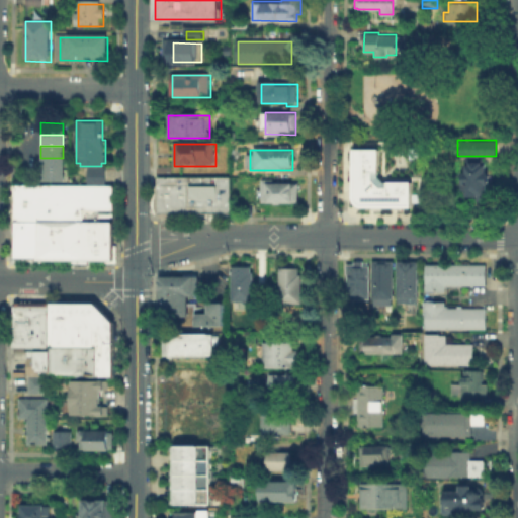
[(413,182),(413,206),(364,206),(364,205),(365,205),(365,202),(364,203),(359,198),(360,197),(357,197),(357,198),(356,198),(357,150),(380,150),(380,176),(386,182),(413,182)]
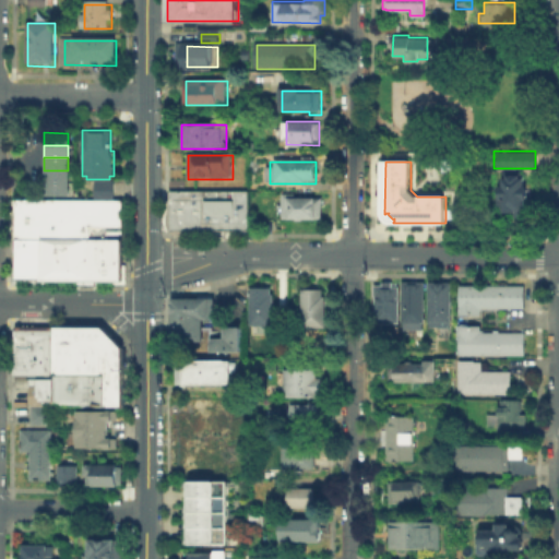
[(501,211),(521,211),(521,198),(525,198),(525,185),(522,185),(522,169),(500,169),(500,185),(498,185),(498,199),(501,199),(501,211)]
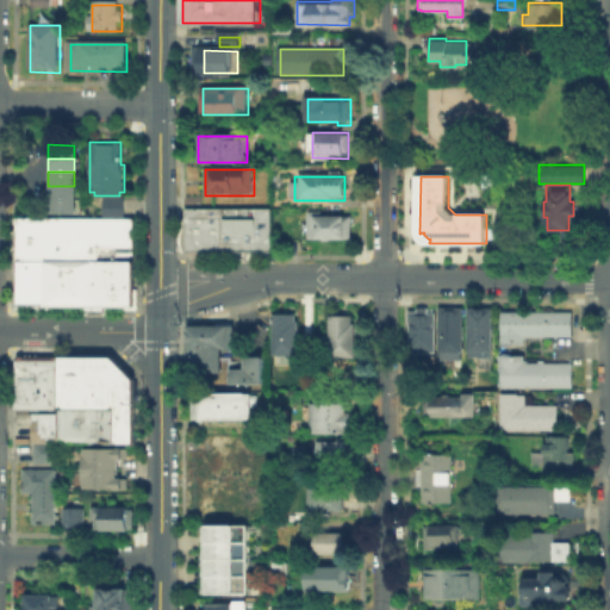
[(48,199),(48,186),(74,186),(74,199),(48,199)]
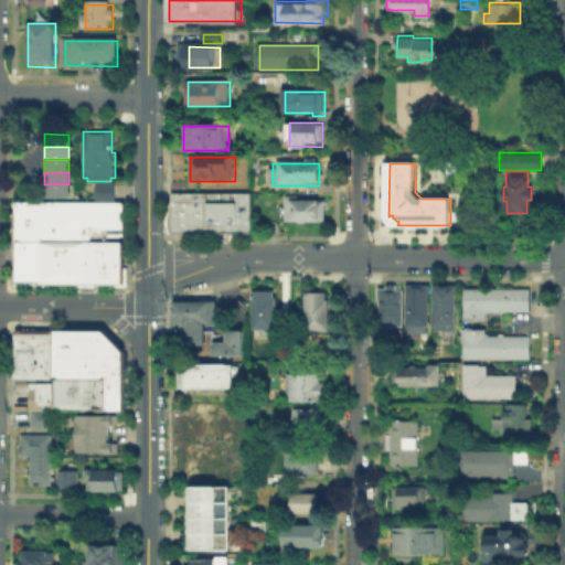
[(93,200),(93,181),(110,181),(113,181),(113,200),(93,200)]
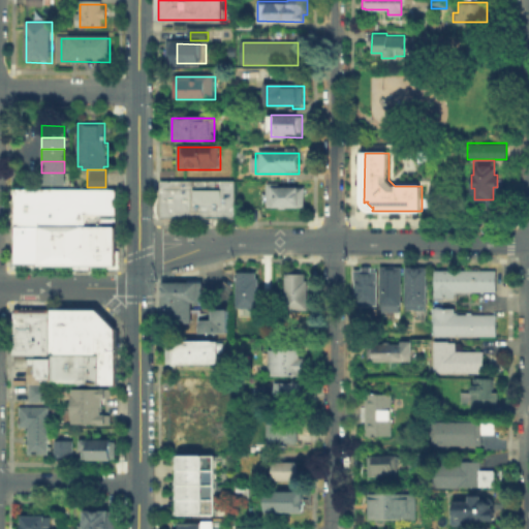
[(41,185),(41,173),(64,173),(64,185),(41,185)]
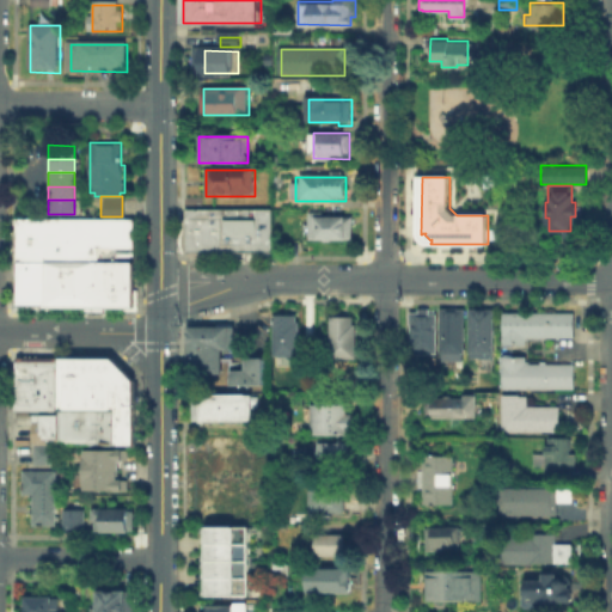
[(184,208),(201,208),(201,251),(184,251),(184,208)]
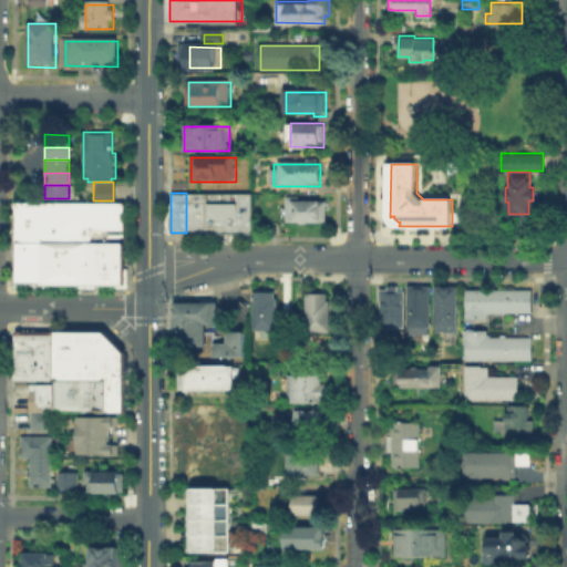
[(186,193),(203,193),(203,233),(186,233),(186,193)]
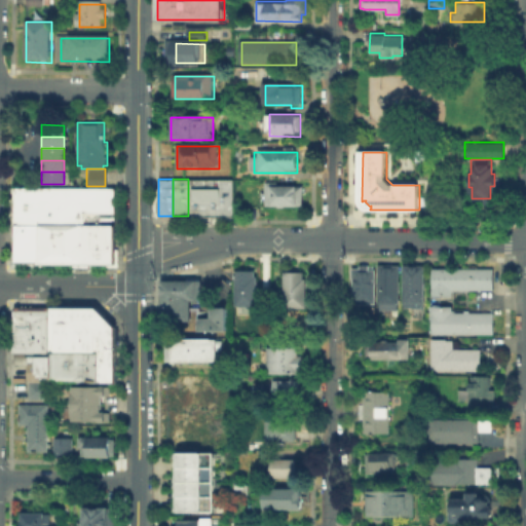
[(188,179),(203,179),(203,216),(188,216),(188,179)]
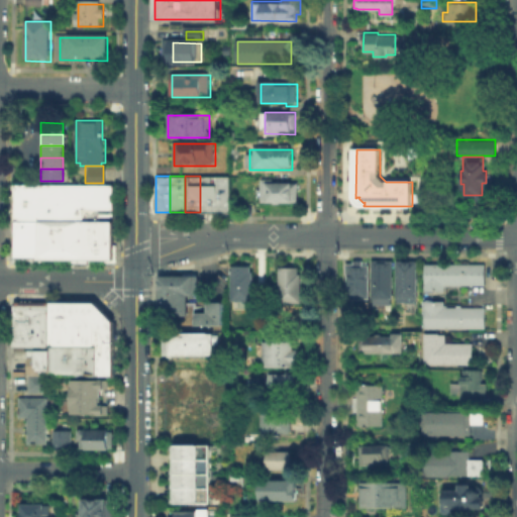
[(200,176),(214,176),(214,212),(200,212),(200,176)]
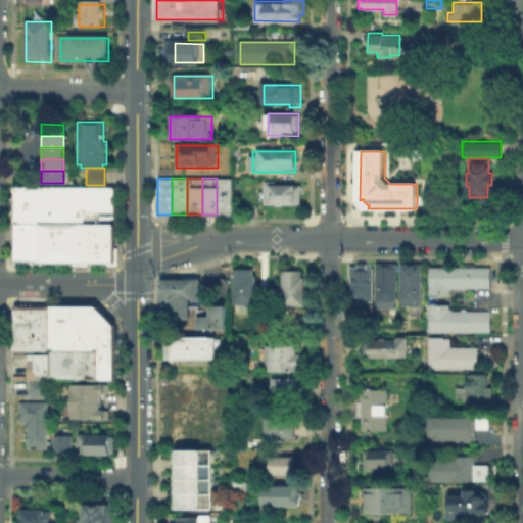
[(217,178),(232,178),(232,215),(217,215),(217,178)]
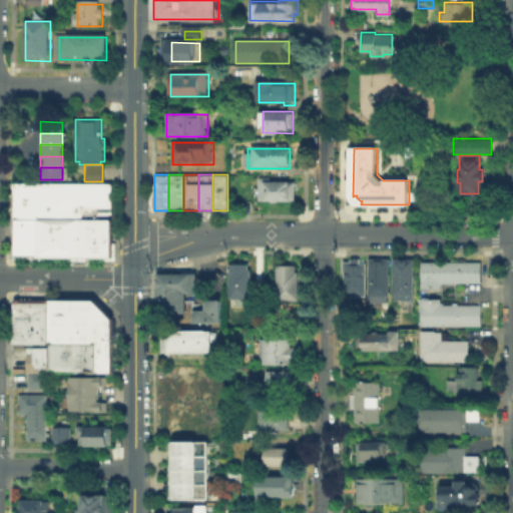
[(59,199),(9,199),(9,181),(59,181),(59,199)]
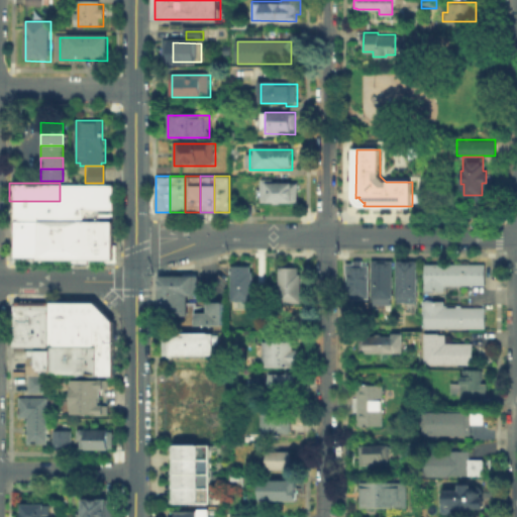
[(60,219),(60,201),(60,183),(85,183),(103,183),(112,183),(112,208),(99,208),(99,213),(99,219),(92,219),(67,219),(60,219)]
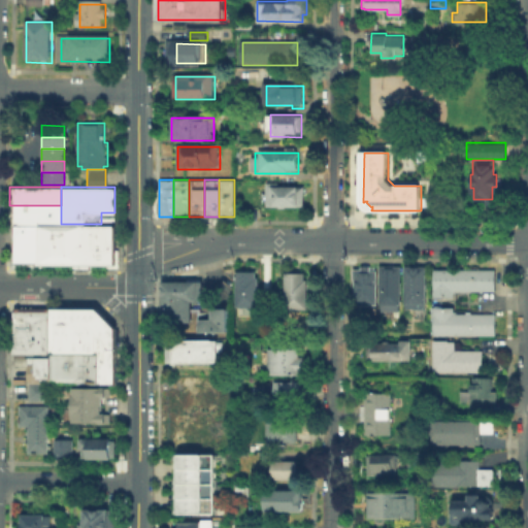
[(305,188),(305,208),(268,208),(268,188),(305,188)]
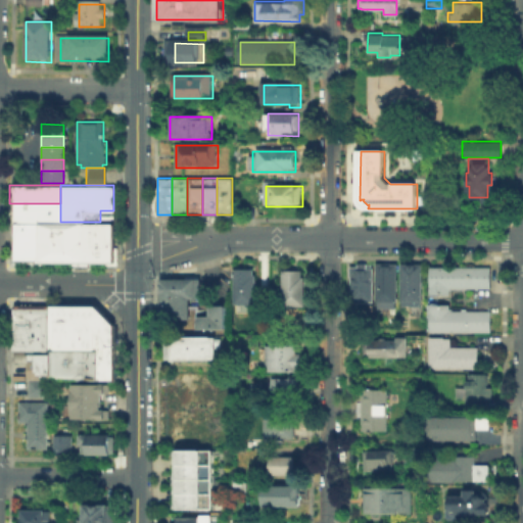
[(60,203),(60,222),(52,222),(37,222),(9,222),(9,203),(60,203)]
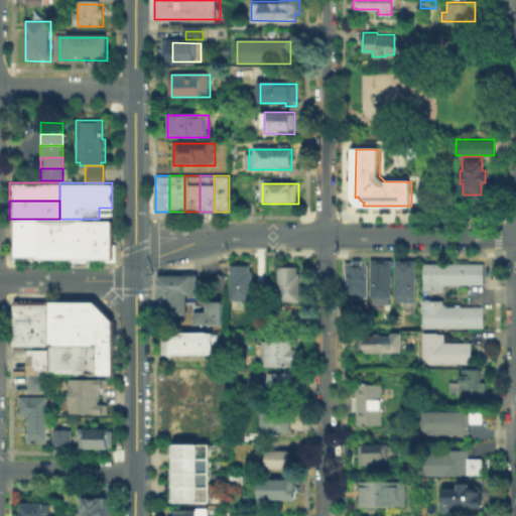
[(92,219),(92,260),(114,260),(114,213),(99,213),(99,219),(92,219)]
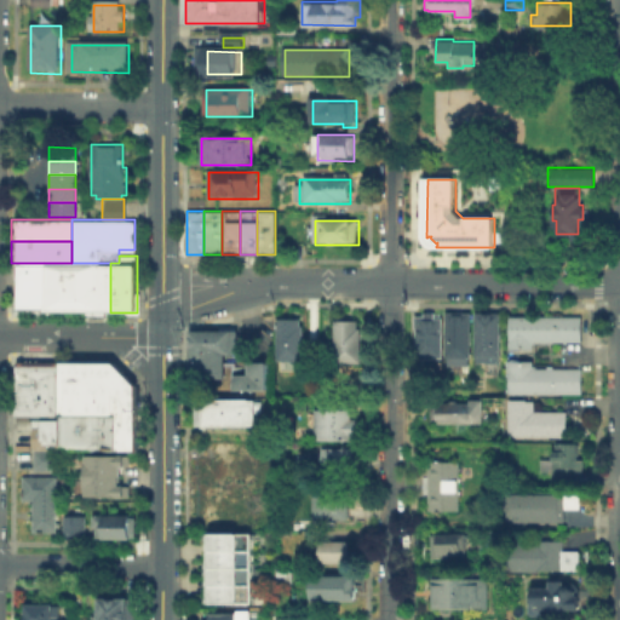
[(44,285),(11,285),(11,263),(44,263),(44,285)]
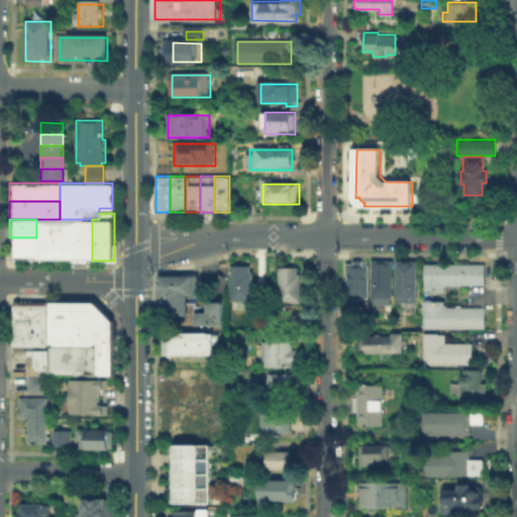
[(52,219),(36,219),(36,237),(36,261),(50,261),(52,219)]
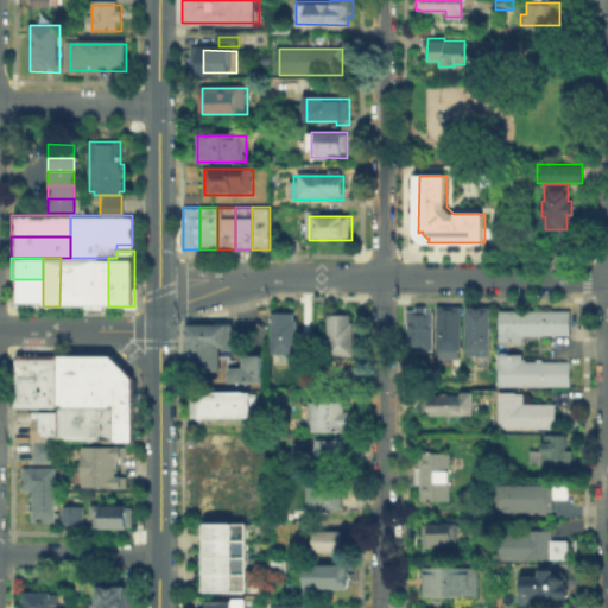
[(61,258),(59,306),(78,306),(78,258),(70,258),(61,258)]
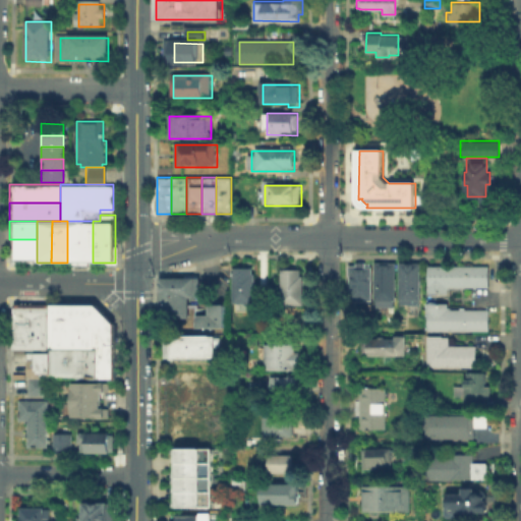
[(93,221),(67,221),(67,263),(93,263),(93,221)]
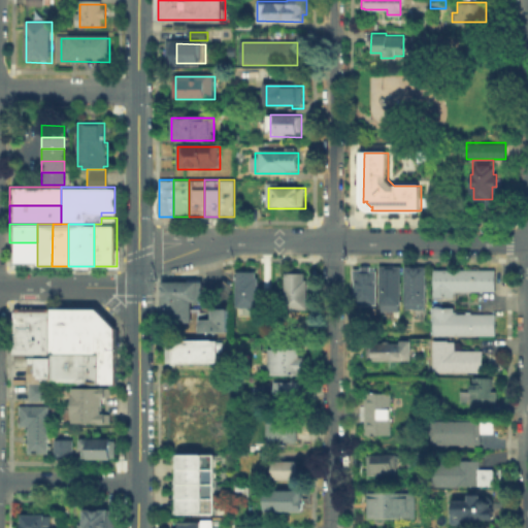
[(37,242),(37,266),(9,266),(9,242),(37,242)]
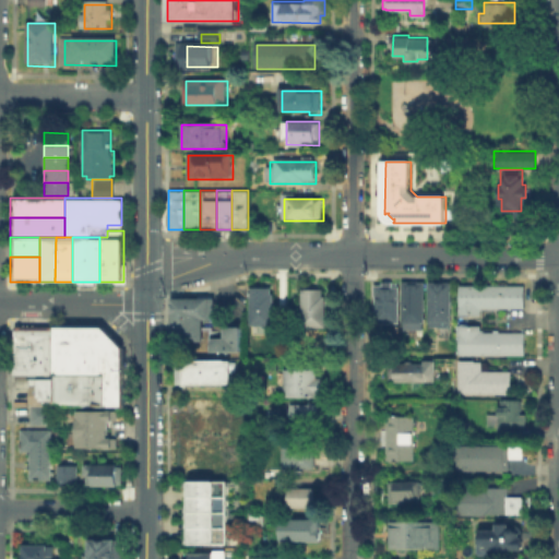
[(373,323),(373,283),(399,283),(397,323),(373,323)]
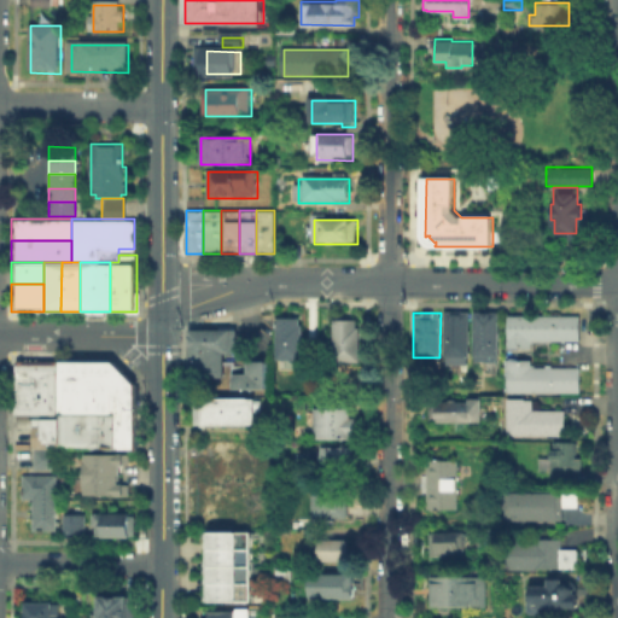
[(447,363),(447,314),(470,314),(468,365),(447,363)]
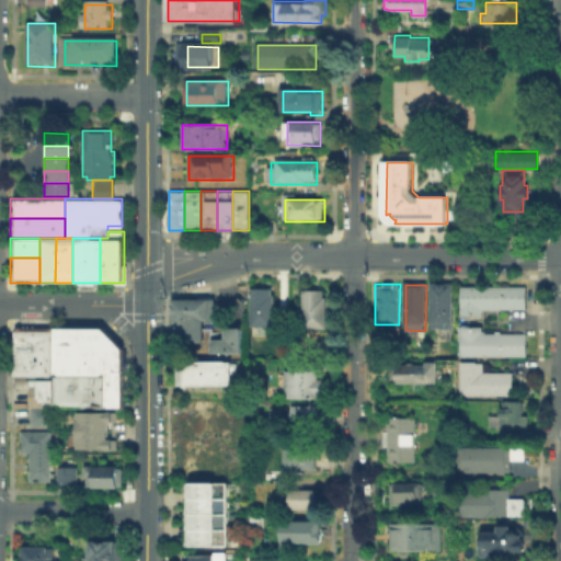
[(433,329),(434,285),(455,285),(454,329),(433,329)]
